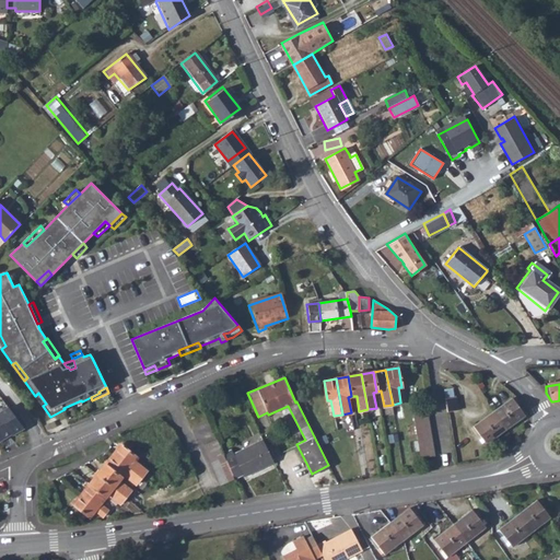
[(43,406),(46,404),(38,393),(35,396),(43,406)]
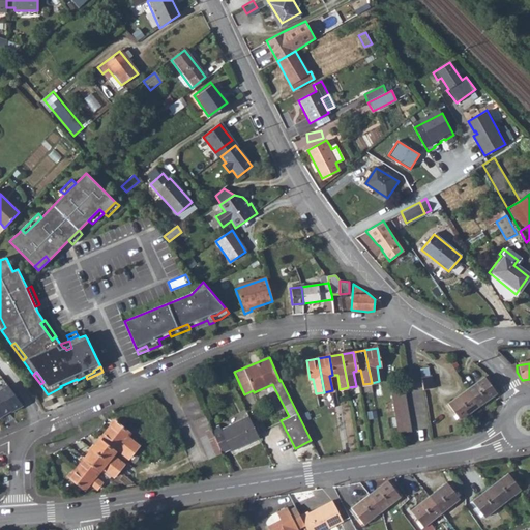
[(432,376),(421,377),(423,390),(434,389),(432,376)]
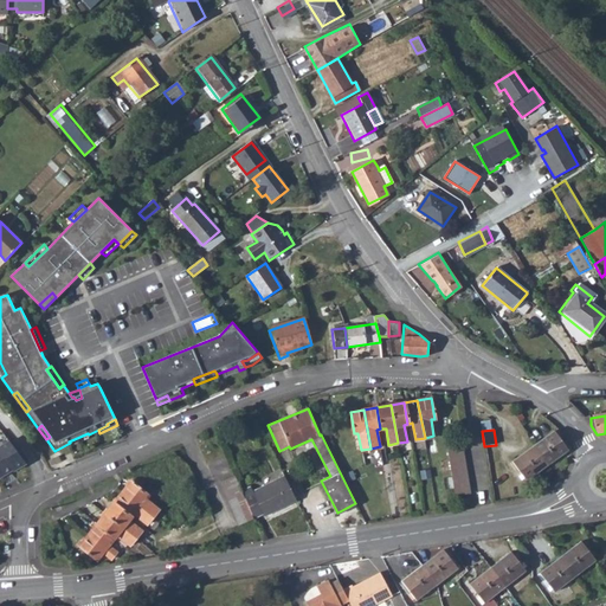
[(553,431),(533,447),(546,466),(568,450),(553,431)]
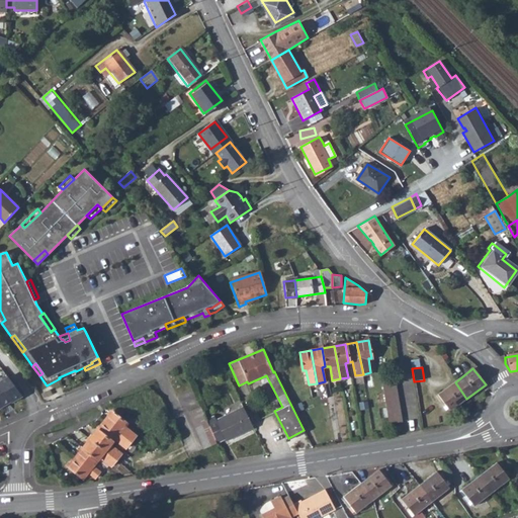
[(77,374),(76,371),(75,370),(59,377),(60,378),(60,381),(77,374)]
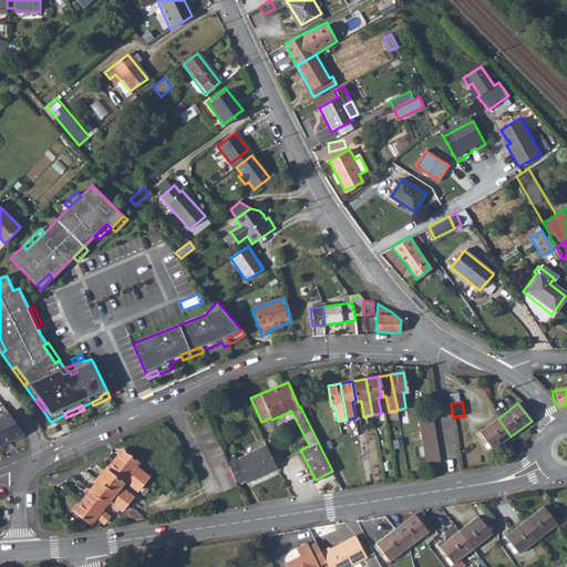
[(7,411),(0,415),(0,444),(3,443),(3,441),(10,437),(11,439),(11,440),(22,432),(7,411)]
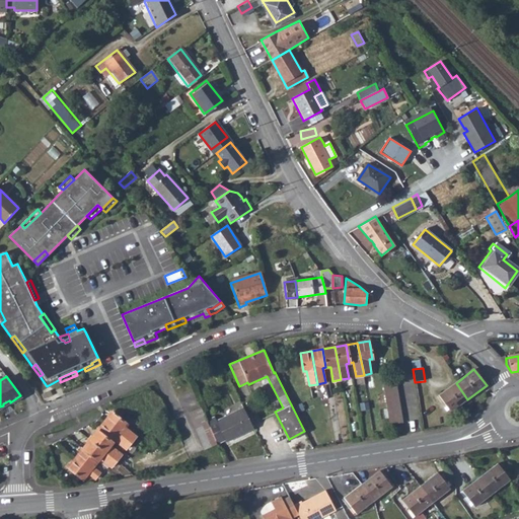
[(467,399),(456,383),(438,396),(450,412),(467,399)]
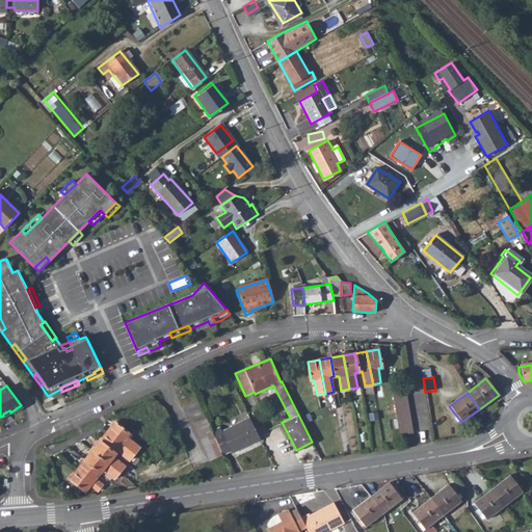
[(406,394),(393,396),(399,436),(413,434),(406,394)]
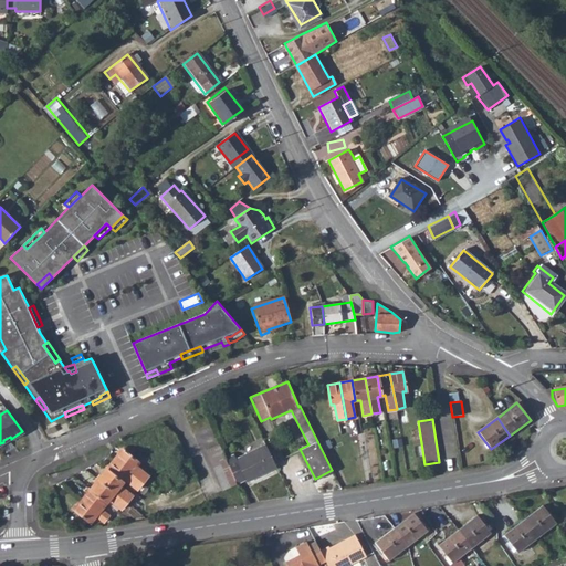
[(45,429),(48,435),(56,430),(54,425),(45,429)]
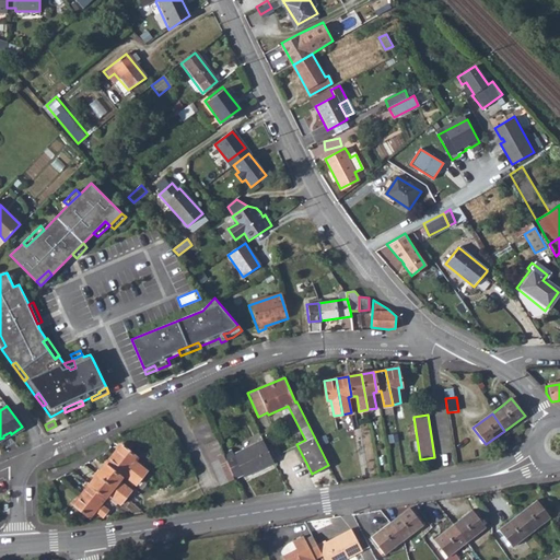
[(203,447),(221,487),(233,480),(216,441),(203,447)]
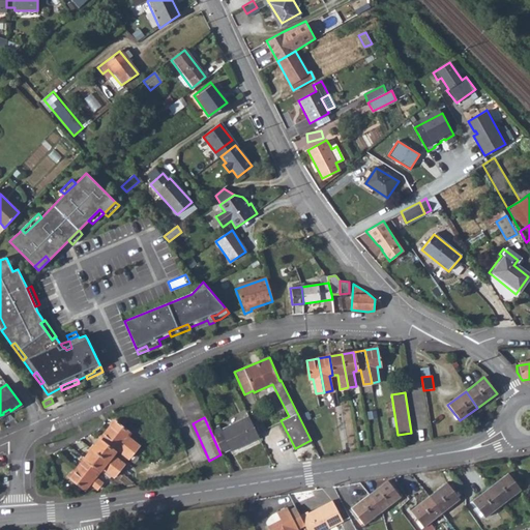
[(247,418),(214,434),(223,454),(230,451),(231,452),(260,439),(247,418)]
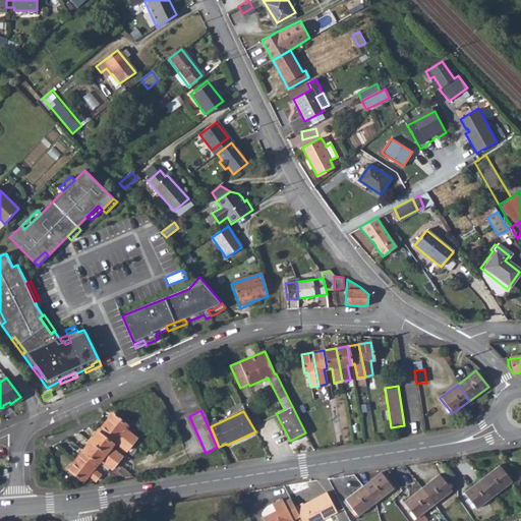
[(113,414),(106,422),(132,445),(136,440),(126,430),(125,429),(127,426),(113,414)]
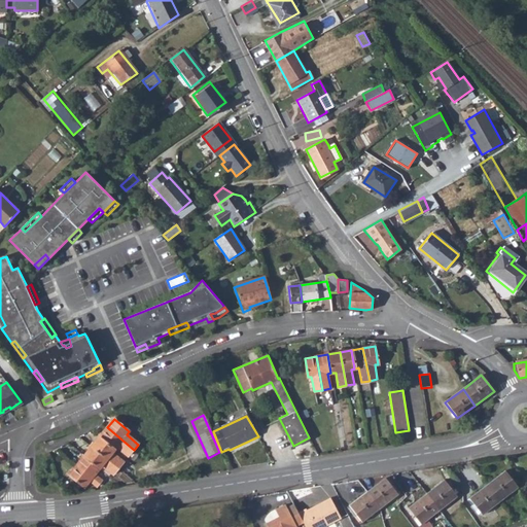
[(107,427),(99,437),(114,450),(116,447),(129,456),(134,450),(107,427)]
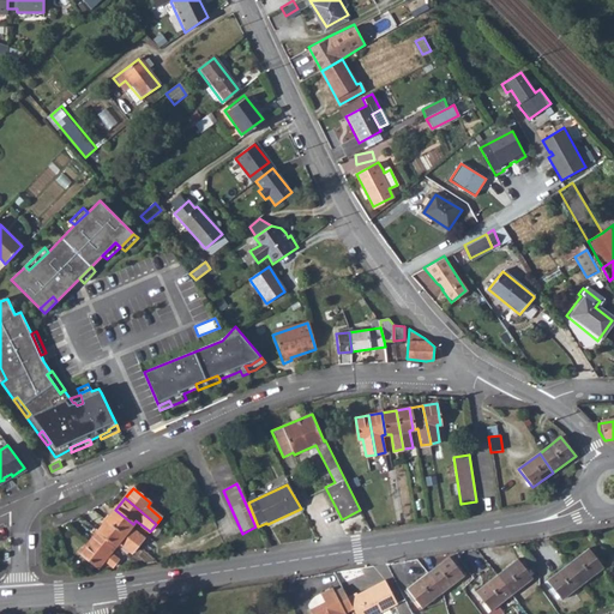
[(115,510),(106,519),(137,546),(143,540),(130,528),(133,524),(115,510)]
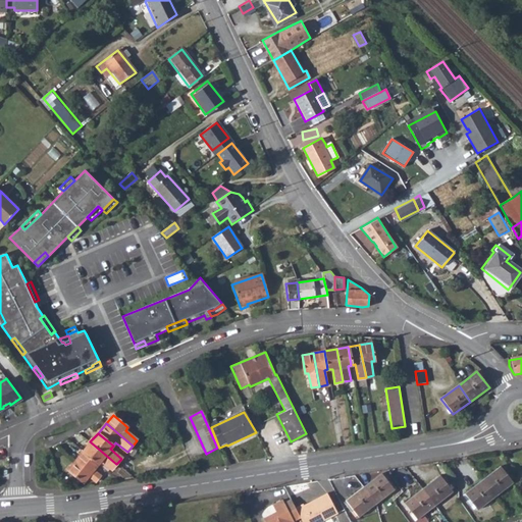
[(90,441),(83,451),(98,464),(100,461),(111,470),(116,464),(90,441)]
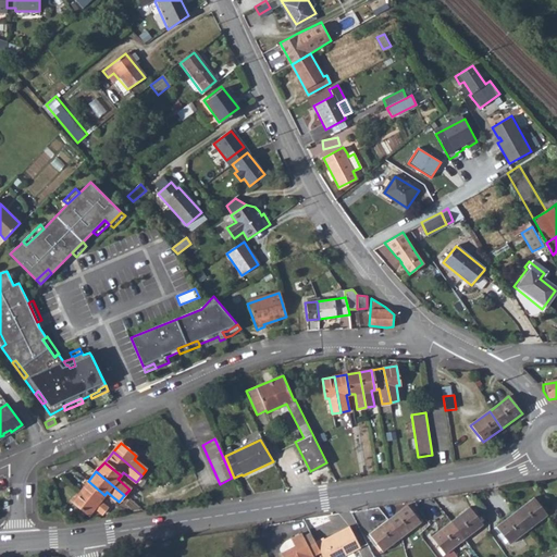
[(88,481),(79,491),(103,511),(106,508),(98,502),(104,495),(88,481)]
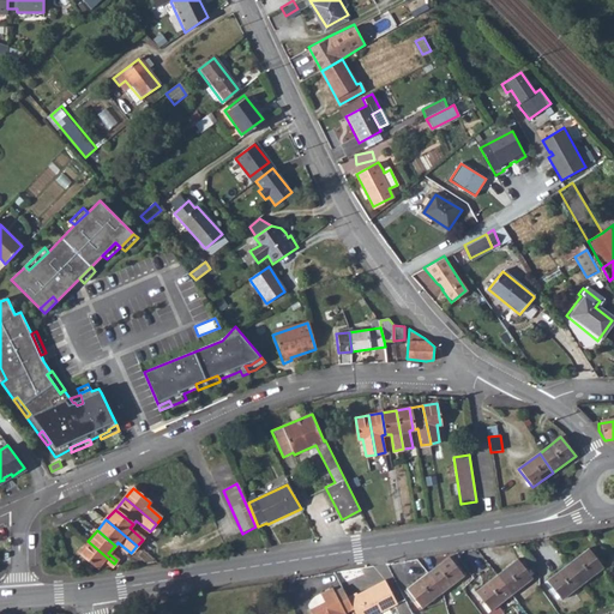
[(114,564),(88,541),(79,552),(97,567),(104,559),(113,566),(114,564)]
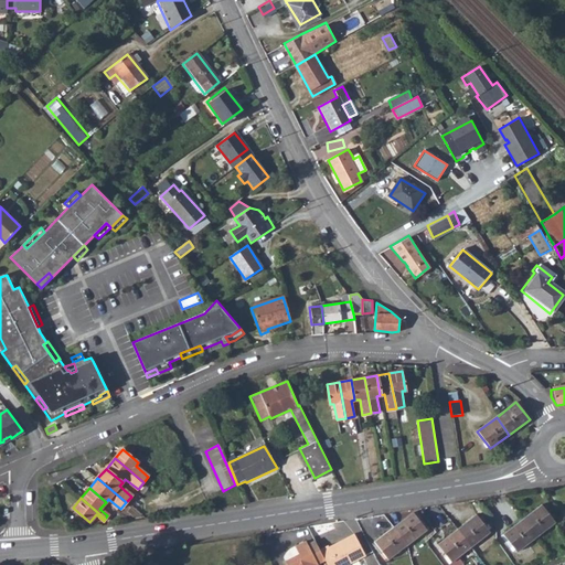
[(542,505),(522,520),(535,539),(556,523),(542,505)]
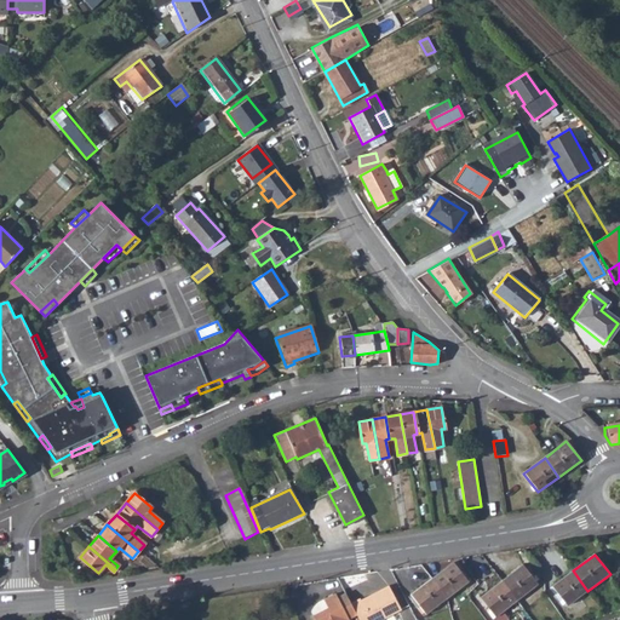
[(454,562),(432,579),(447,598),(469,581),(454,562)]
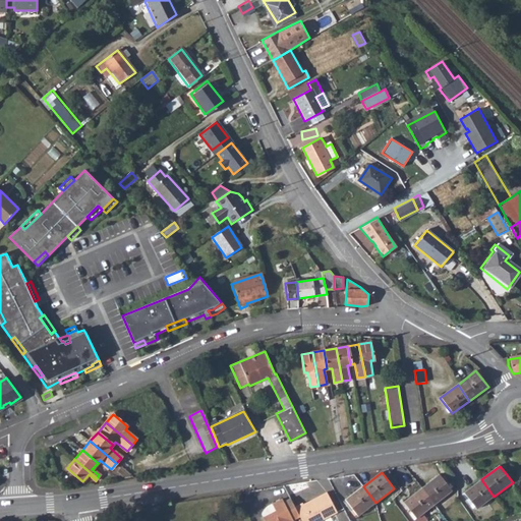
[(440,474),(421,488),(435,505),(452,491),(440,474)]
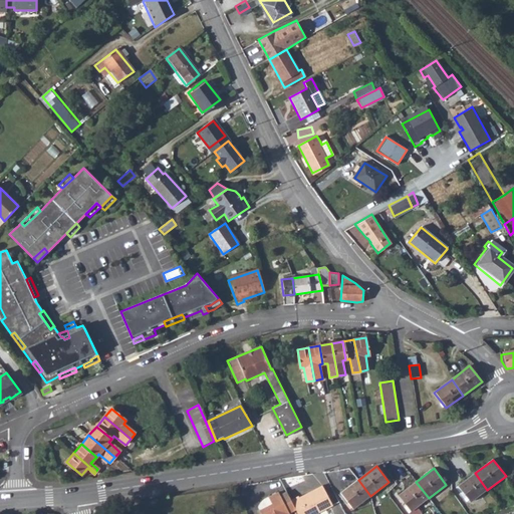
[(487,490),(475,473),(458,487),(470,503),(487,490)]
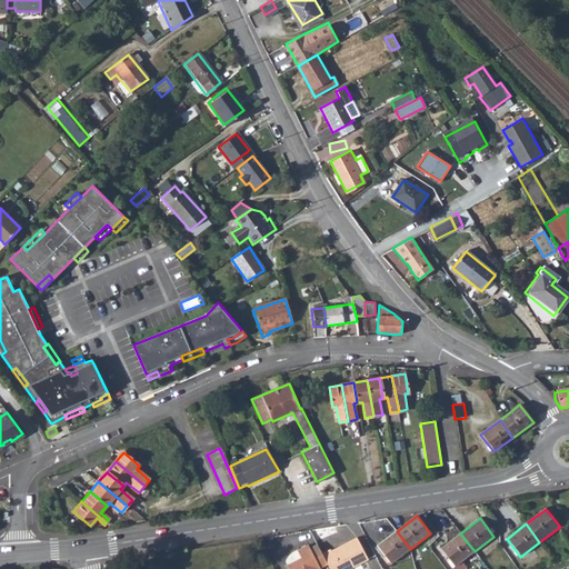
[(410,549),(397,531),(377,548),(390,565),(410,549)]
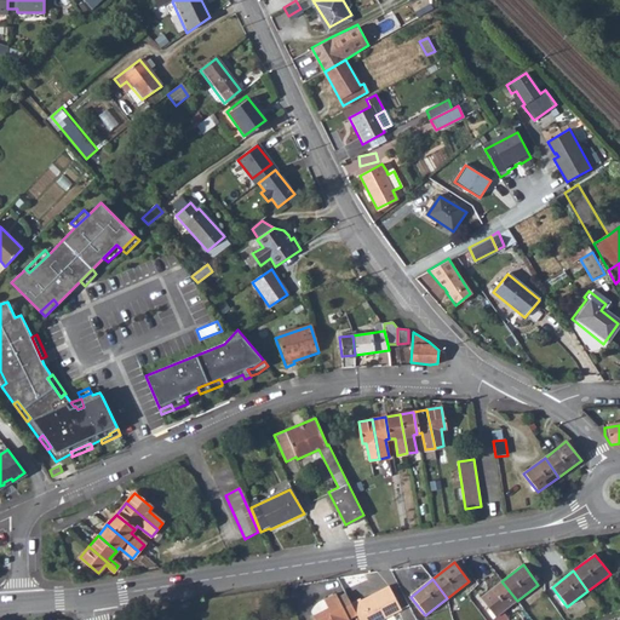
[(517,601),(501,581),(481,600),(495,618),(517,601)]
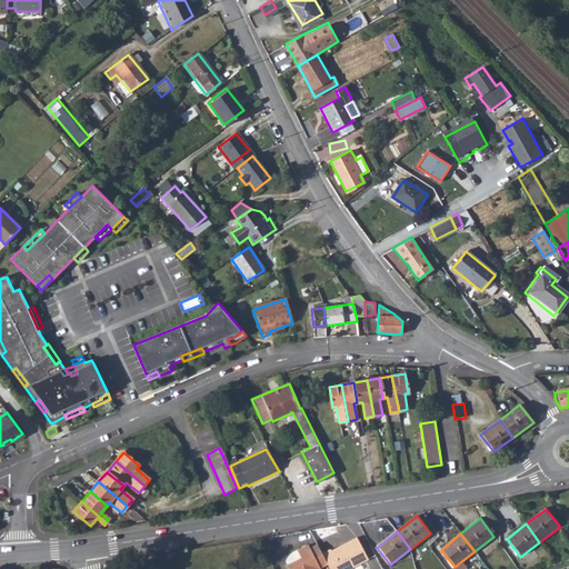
[(331,548),(322,552),(329,563),(331,568),(348,568),(369,558),(357,536),(332,550),(331,548)]
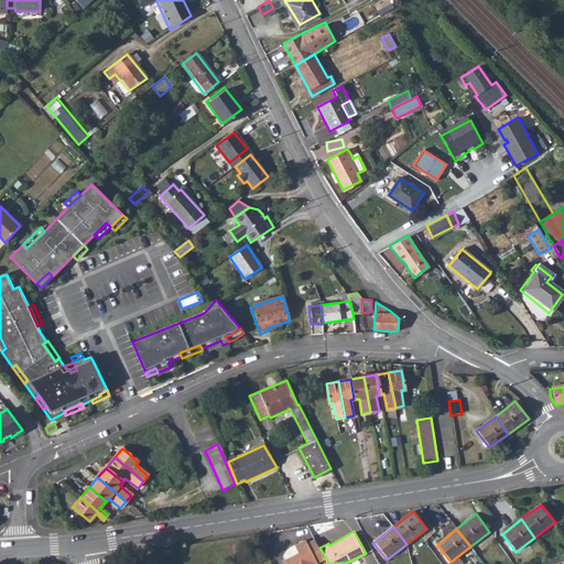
[(295,555),(285,561),(286,563),(318,563),(318,562),(326,559),(320,548),(315,539),(307,543),(306,540),(295,546),(299,553),(301,555),(297,557),(295,555)]
